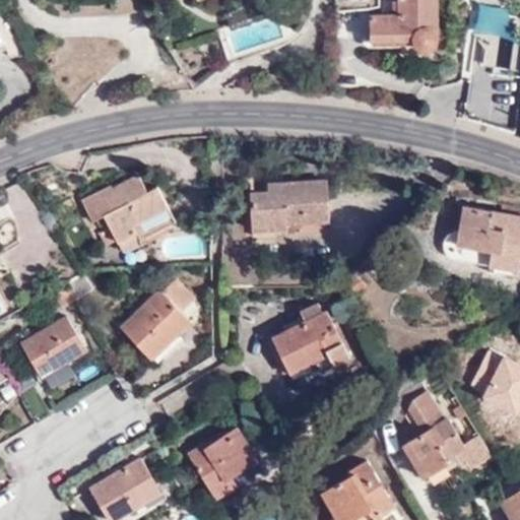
[(432,44),(433,0),(391,0),(391,6),(388,14),(367,13),(366,40),(408,43),(409,48),(415,54),(423,53),(430,51),(432,44)]
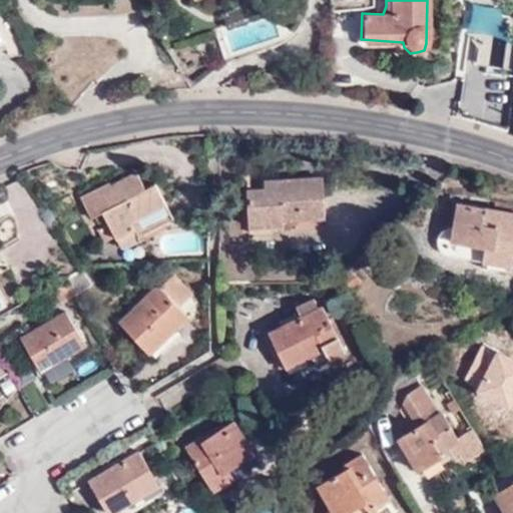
[(139,227),(146,236),(176,217),(157,183),(148,189),(139,175),(119,185),(115,180),(86,197),(99,215),(107,211),(114,223),(122,235),(123,238),(139,227)]
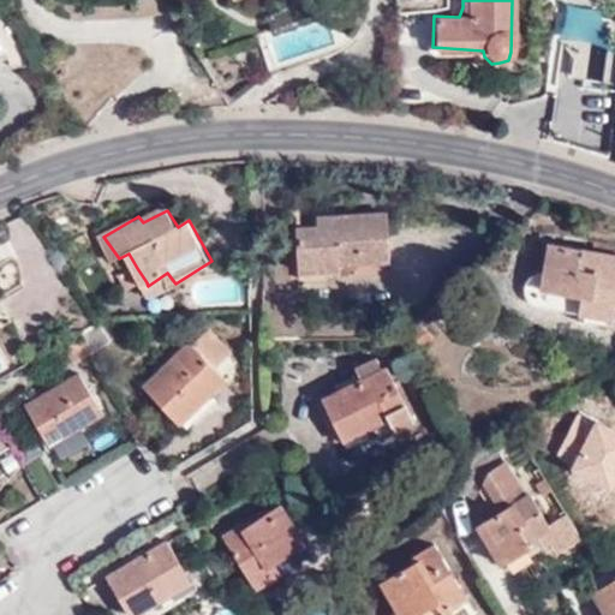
[(387,213),(340,214),(341,224),(322,224),(299,225),(302,273),(345,272),(344,263),(389,261),(387,213)]
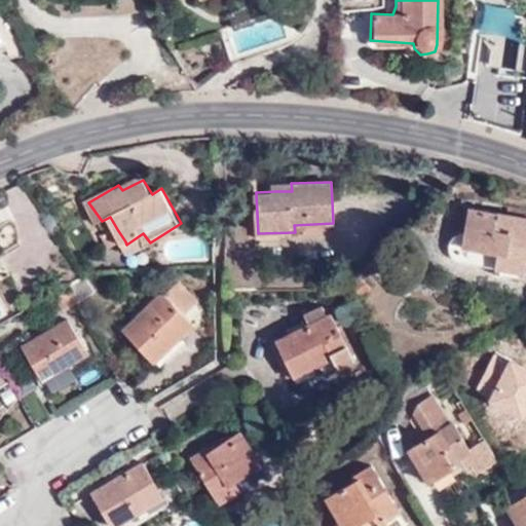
[(292,191),(291,183),(274,183),(275,191),(292,191)]
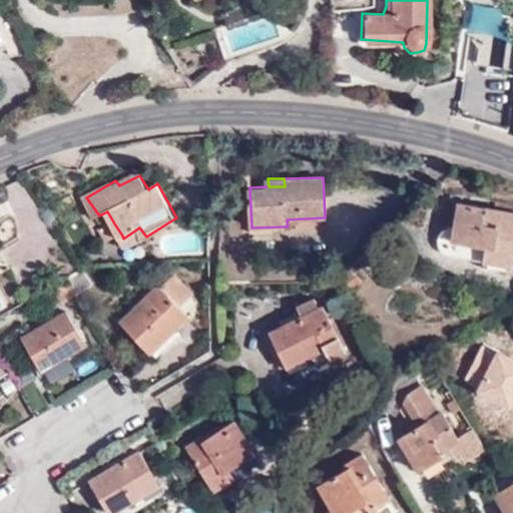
[(512,235),(512,203),(489,199),(488,211),(451,205),(446,241),(486,248),(483,265),(504,268),(509,235),(512,235)]
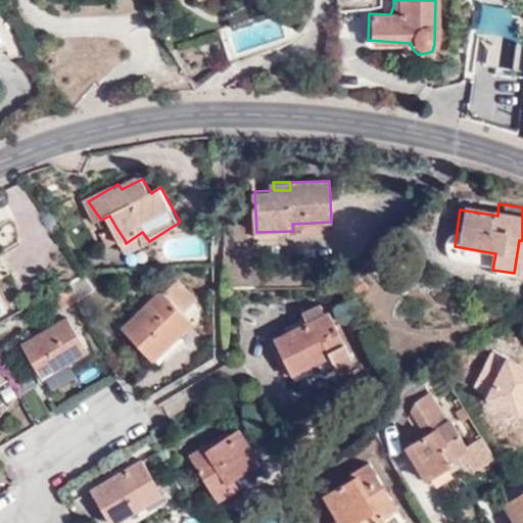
[(125,240),(116,228),(106,234),(113,245),(125,240)]
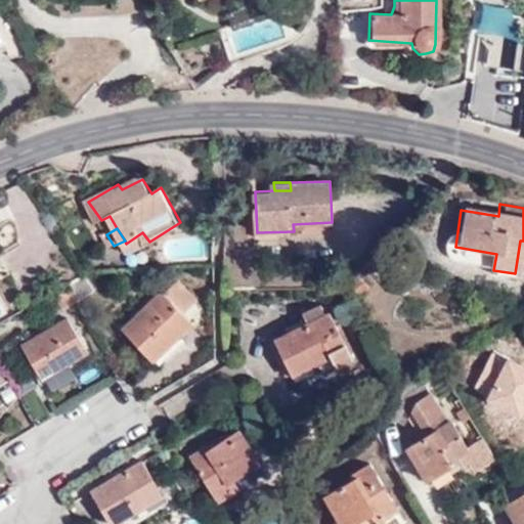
[(131,252),(149,242),(142,232),(126,244),(131,252)]
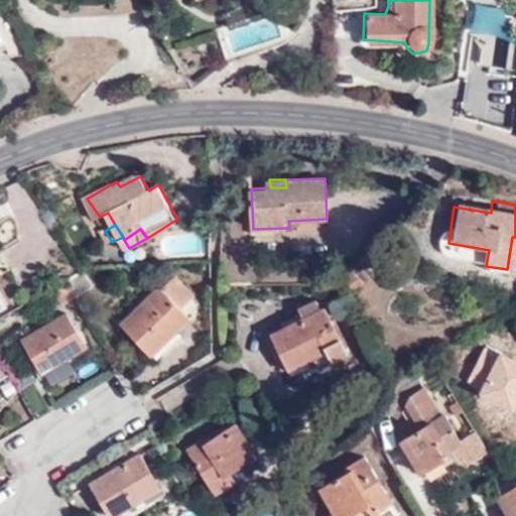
[(87,279),(79,263),(67,271),(75,285),(87,279)]
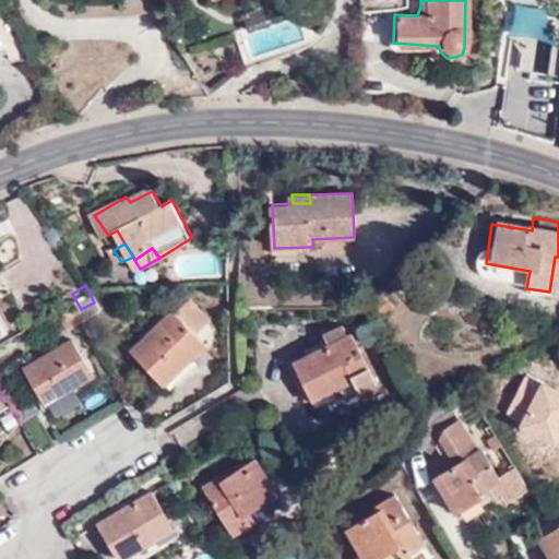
[(67,319),(81,309),(72,294),(57,302),(67,319)]
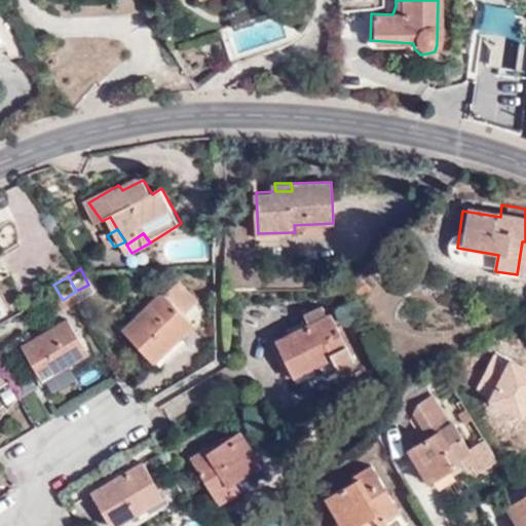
[(177,285),(163,297),(181,316),(194,303),(177,285)]
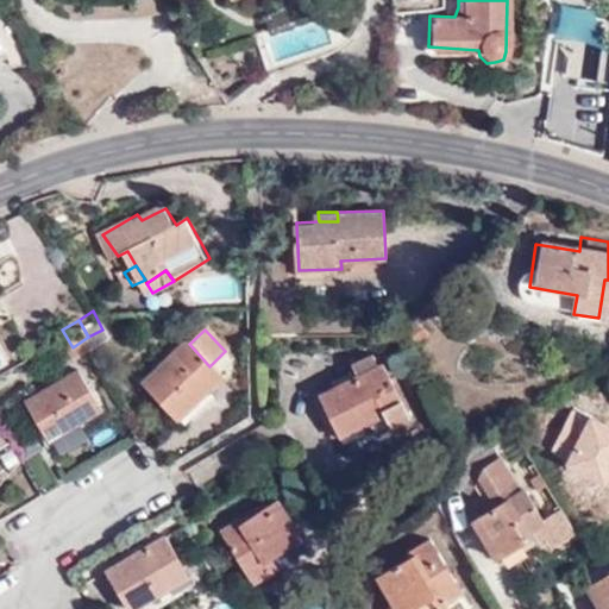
[(209,366),(189,344),(184,338),(140,381),(170,413),(199,390),(203,395),(221,380),(209,366)]
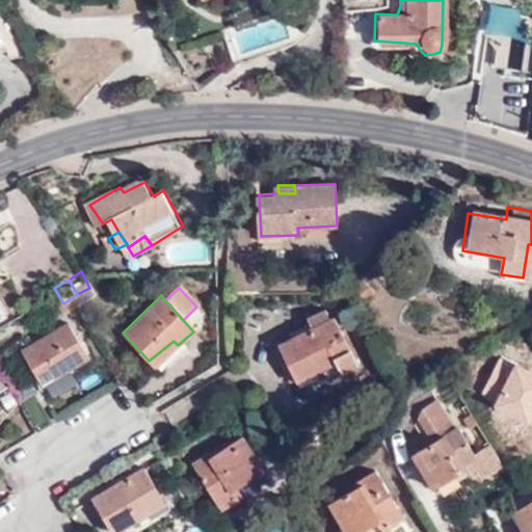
[(357,367),(329,317),(325,319),(322,313),(308,320),(311,327),(278,346),(298,380),(333,365),(341,376),(357,367)]
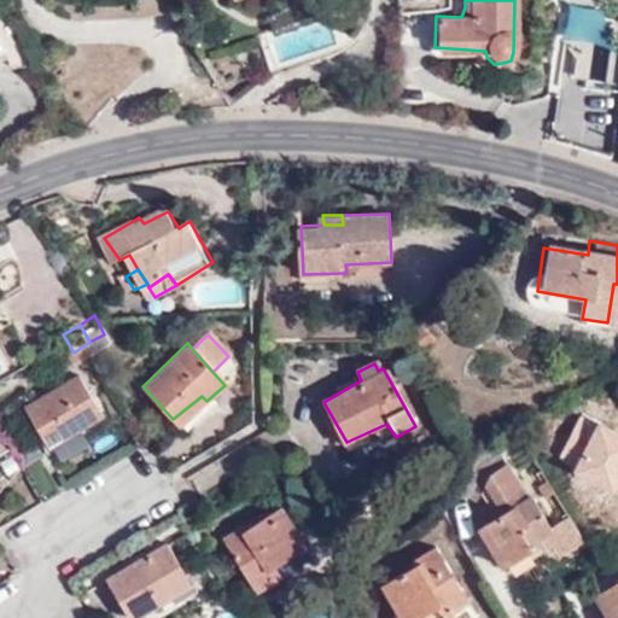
[(103,418),(74,375),(22,407),(48,448),(103,418)]
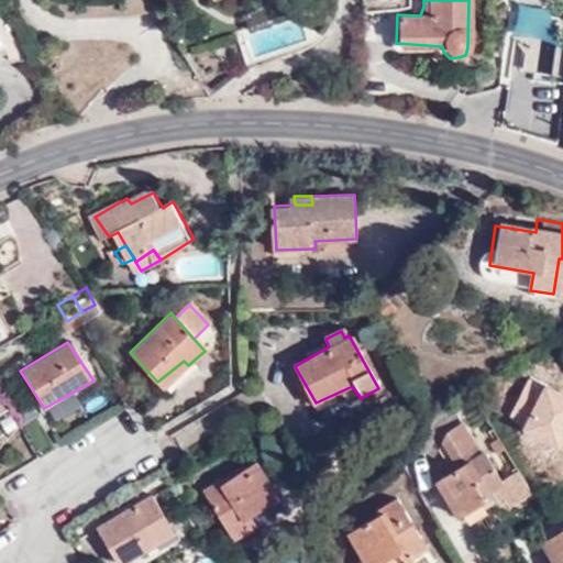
[(505,479),(484,448),(438,477),(461,514),(488,497),(485,492),(505,479)]
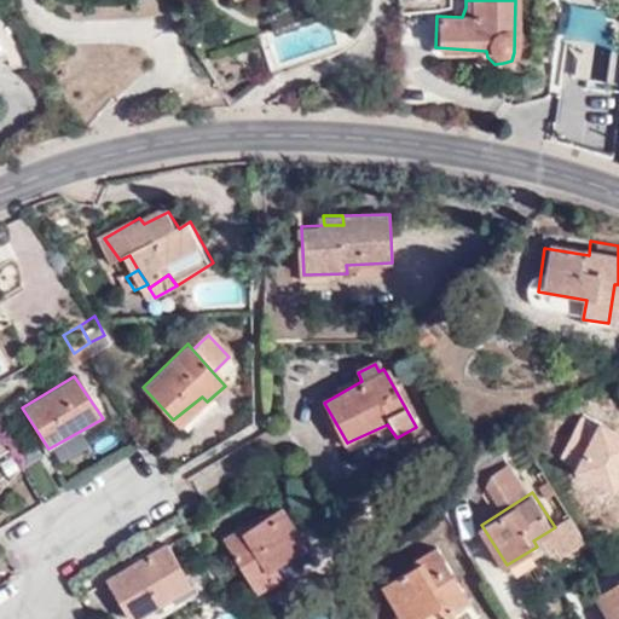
[(281,576),(273,563),(306,544),(284,508),(247,531),(242,524),(221,536),(256,591),(281,576)]
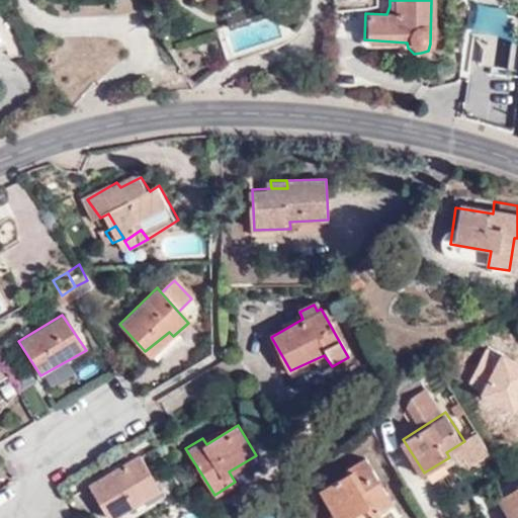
[(114,517),(160,491),(138,453),(89,482),(112,517),(114,517)]
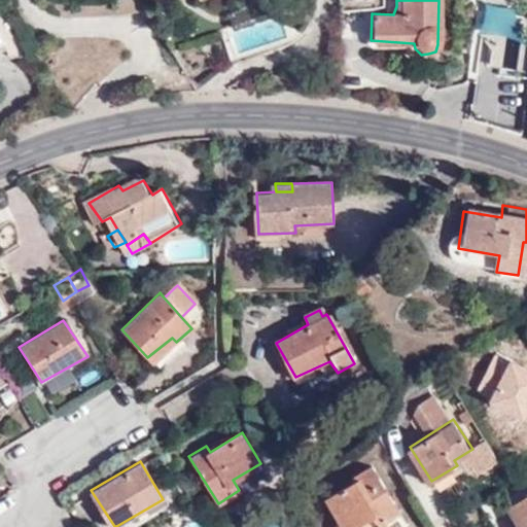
[(397,513),(370,469),(349,481),(351,485),(324,501),(338,526),(359,526),(382,516),(385,520),(397,513)]
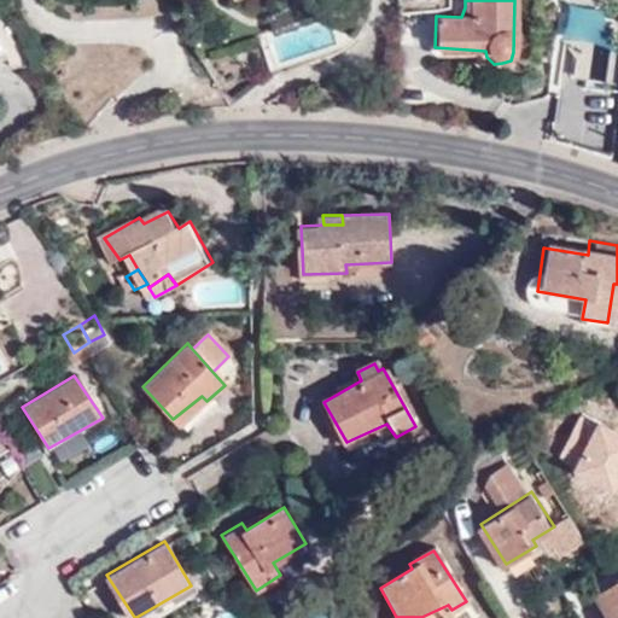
[(617,617),(617,586),(596,599),(607,617),(617,617)]
